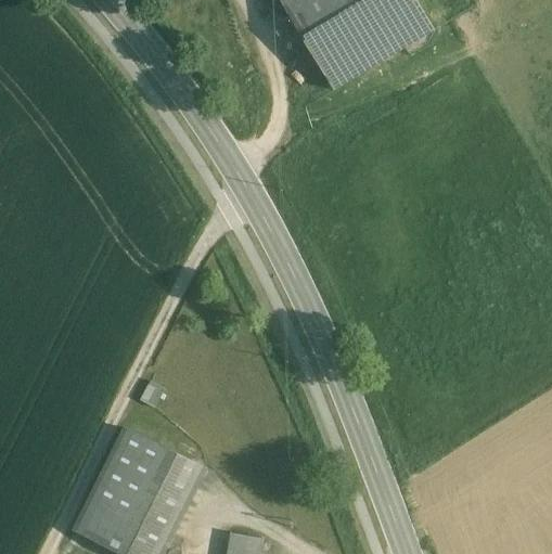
[(279,0),(333,89),(434,26),(418,0),(279,0)]
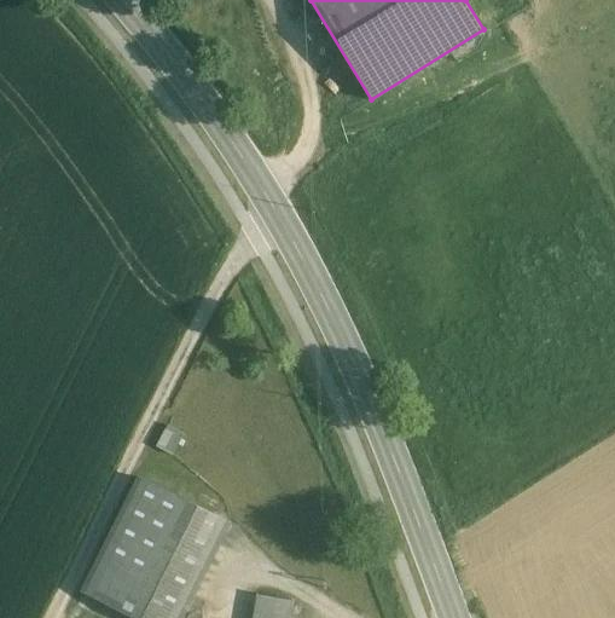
[(180,432),(164,425),(154,446),(169,454),(180,432)]
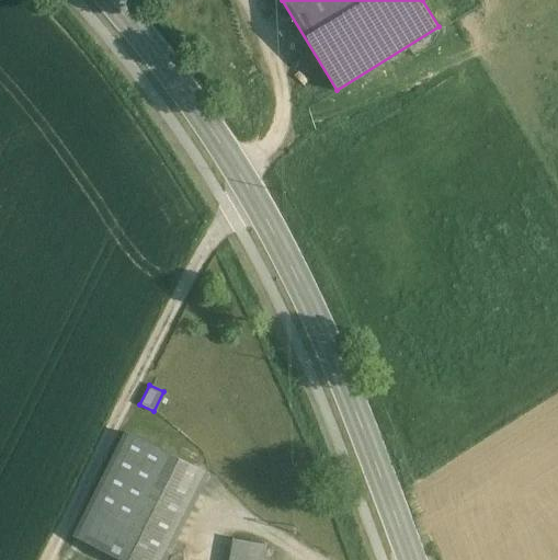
[(163,453),(124,433),(71,536),(120,559),(161,559),(163,557),(122,536),(163,453)]
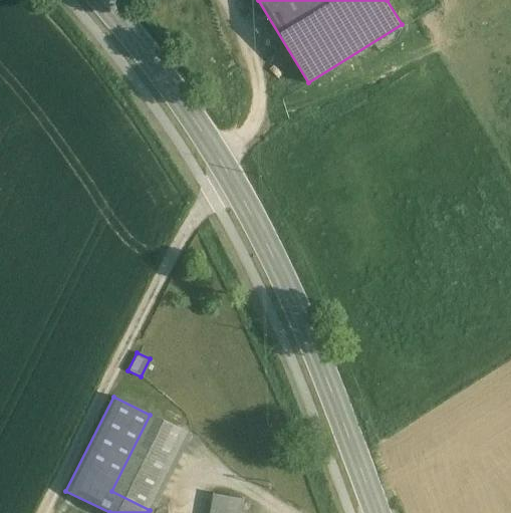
[(150,415),(111,491),(150,510),(188,433),(150,415)]
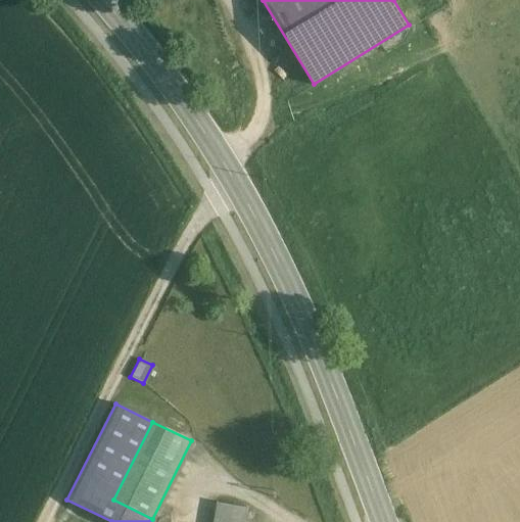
[(242,521),(245,507),(215,502),(210,521),(242,521)]
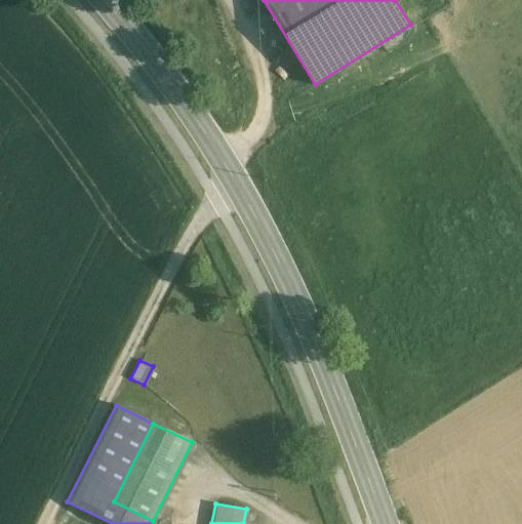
All buildings are outlined.
